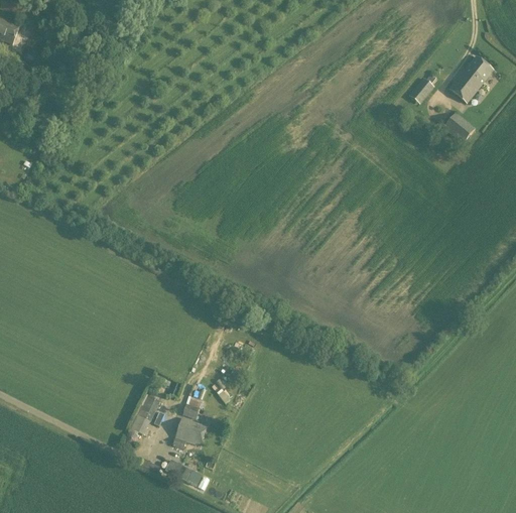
[(3,0),(0,6),(0,8),(22,16),(26,5),(12,0),(3,0)]
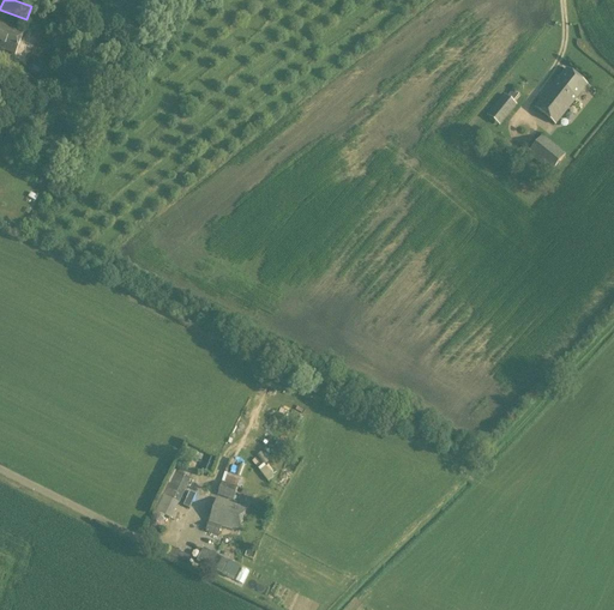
[(0,18),(0,46),(14,52),(24,28),(0,18)]
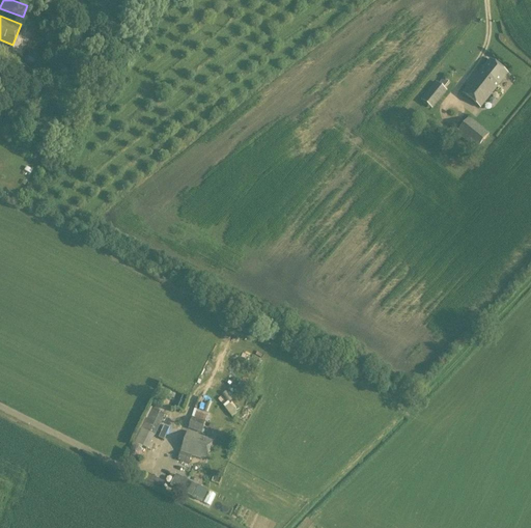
[(480,106),(507,72),(490,57),(463,91),(480,106)]
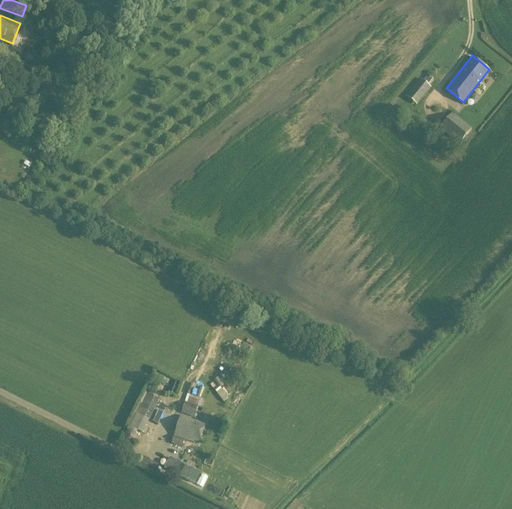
[(427,72),(422,78),(420,76),(406,94),(416,103),(431,85),(428,83),(433,77),(427,72)]
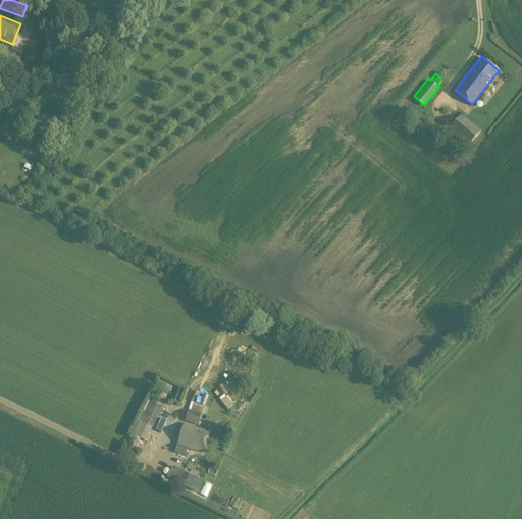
[(468,145),(480,130),(461,113),(448,130),(468,145)]
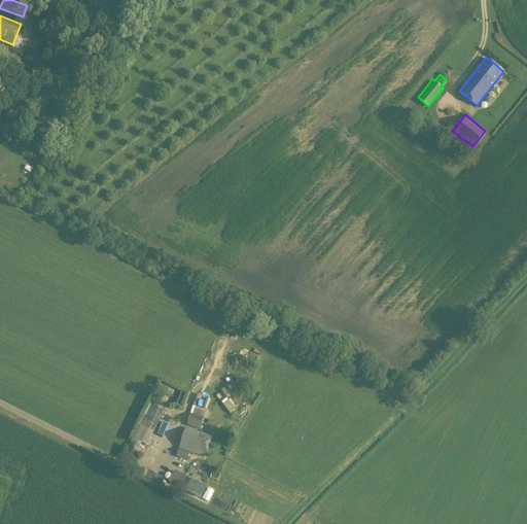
[(184,392),(177,389),(172,402),(180,404),(184,392)]
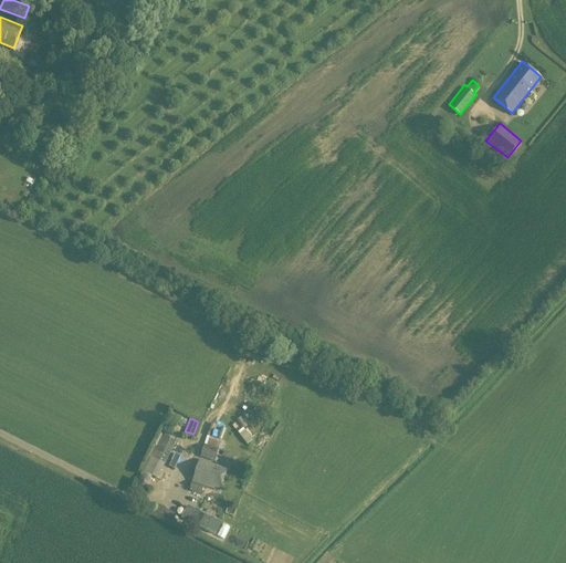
[(248,445),(253,440),(243,428),(238,433),(248,445)]
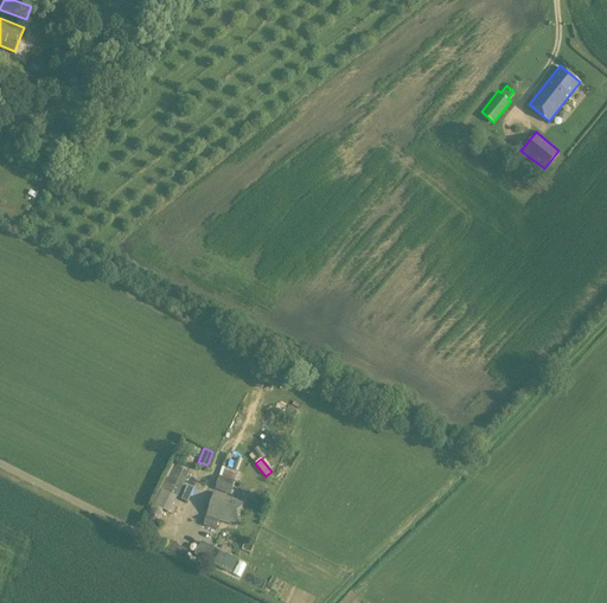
[(241,470),(222,464),(215,487),(230,492),(235,479),(238,480),(241,470)]
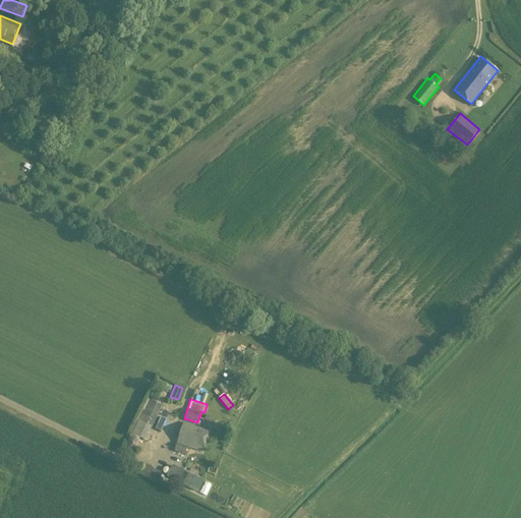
[(136,435),(146,439),(156,415),(160,408),(146,401),(142,408),(130,432),(131,432),(130,434),(136,436),(136,435)]
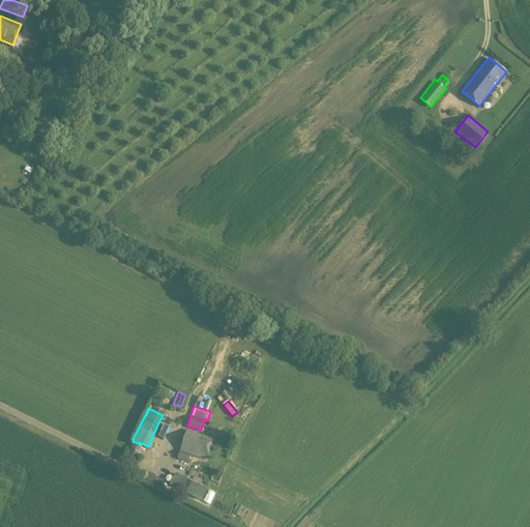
[(212,437),(187,429),(178,458),(188,461),(190,452),(205,458),(212,437)]
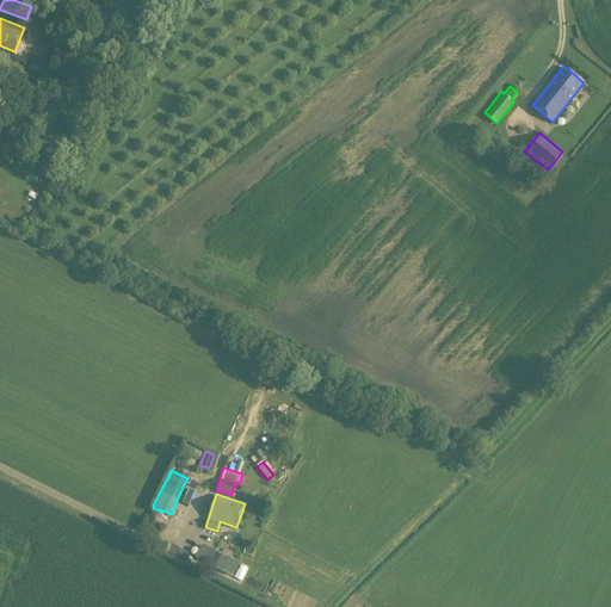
[(202,544),(196,556),(232,574),(239,562),(202,544)]
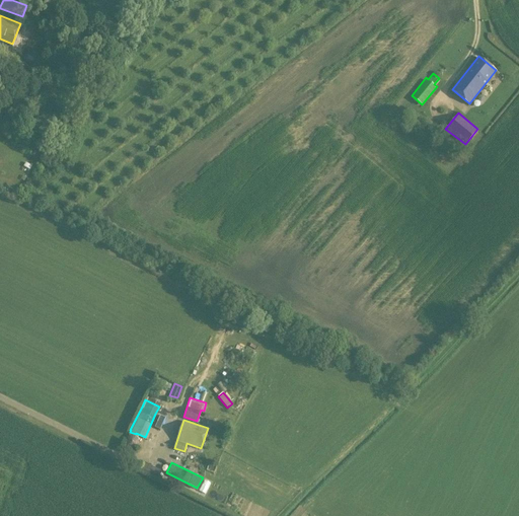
[(154,464),(152,470),(160,474),(162,468),(154,464)]
